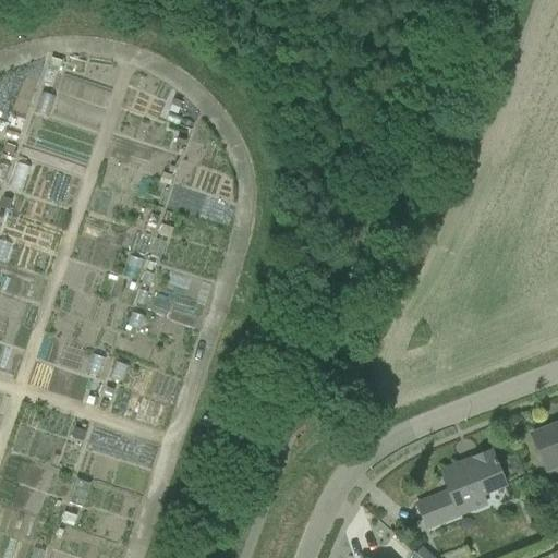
[(56,68),(59,59),(49,57),(47,65),(56,68)]
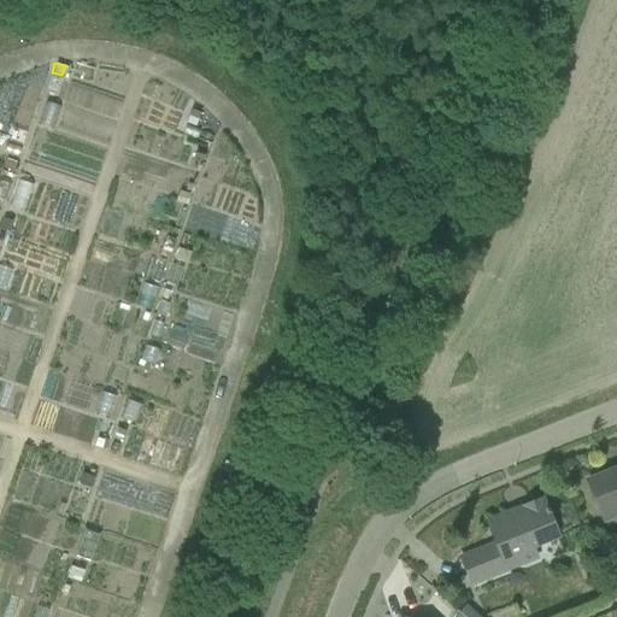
[(193,123),(198,110),(189,106),(184,119),(193,123)]
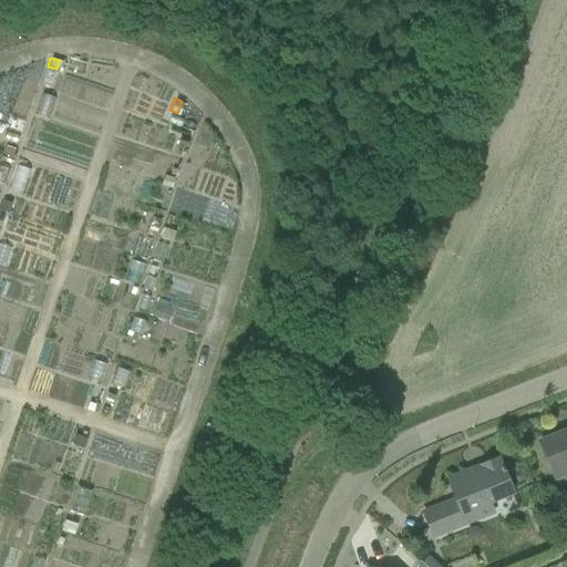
[(166,114),(164,124),(173,126),(176,117),(166,114)]
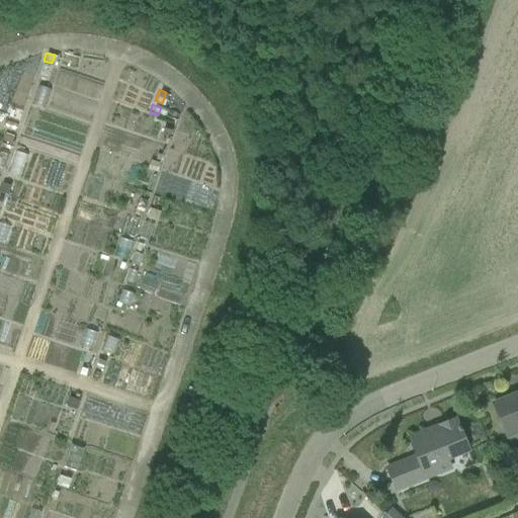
[(11,136),(14,126),(6,123),(3,133),(11,136)]
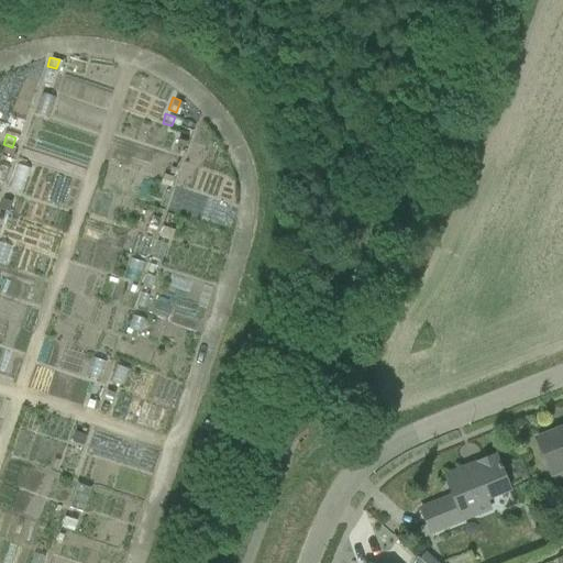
[(188,139),(178,135),(175,144),(185,147),(188,139)]
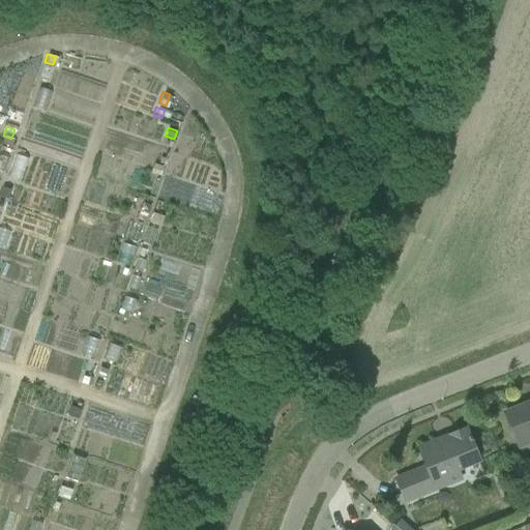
[(166,146),(157,143),(154,151),(163,154),(166,146)]
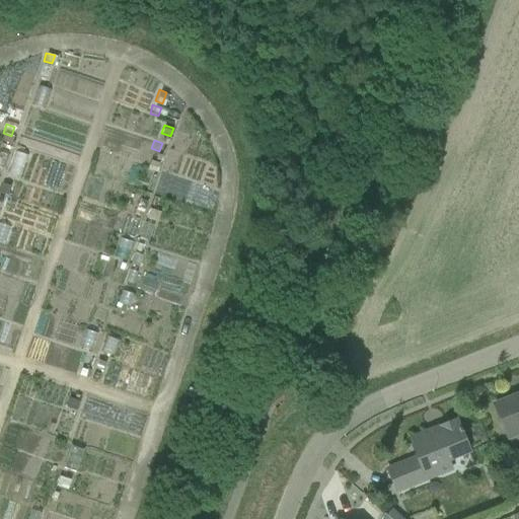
[(159,160),(150,157),(147,167),(156,170),(159,160)]
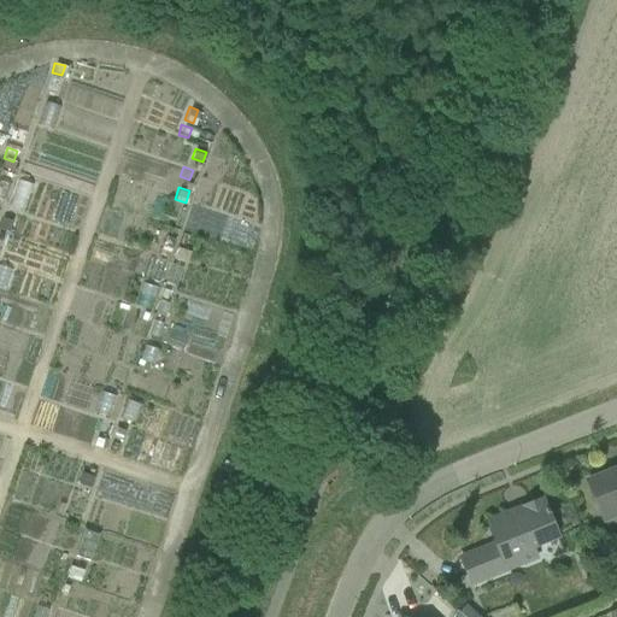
[(12,218),(3,215),(0,221),(0,227),(7,230),(12,218)]
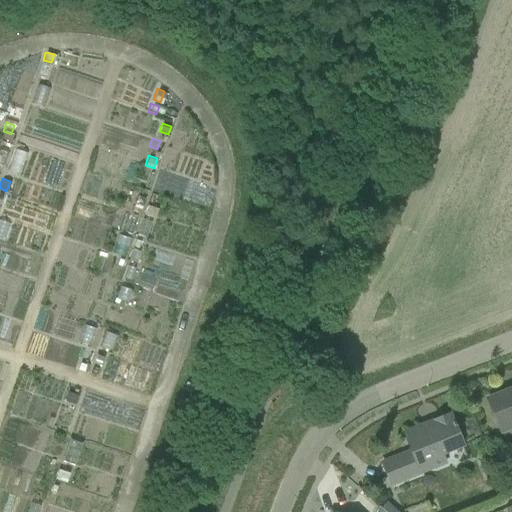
[(140,208),(145,196),(137,193),(133,205),(140,208)]
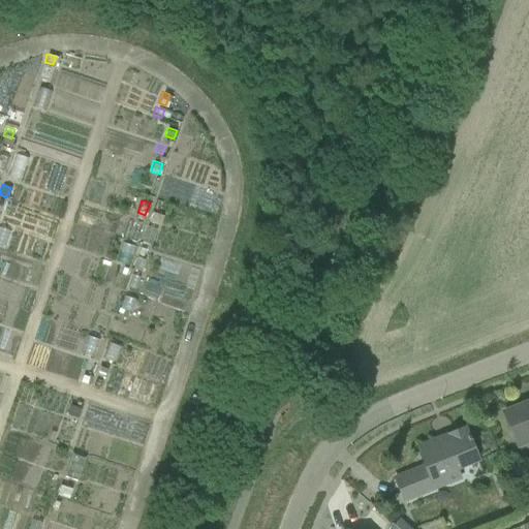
[(163,214),(152,210),(149,219),(159,223),(163,214)]
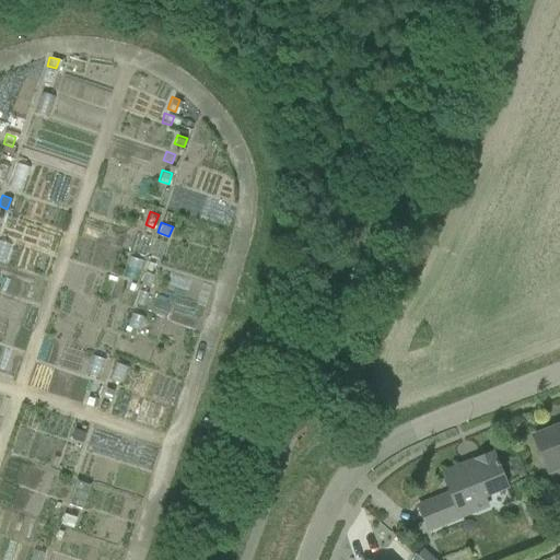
[(86,395),(83,404),(91,406),(93,397),(86,395)]
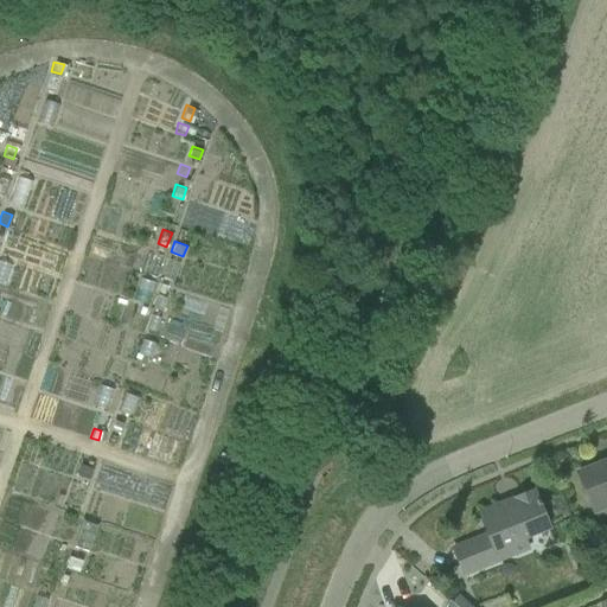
[(606,460),(576,473),(586,494),(592,511),(606,505),(606,460)]
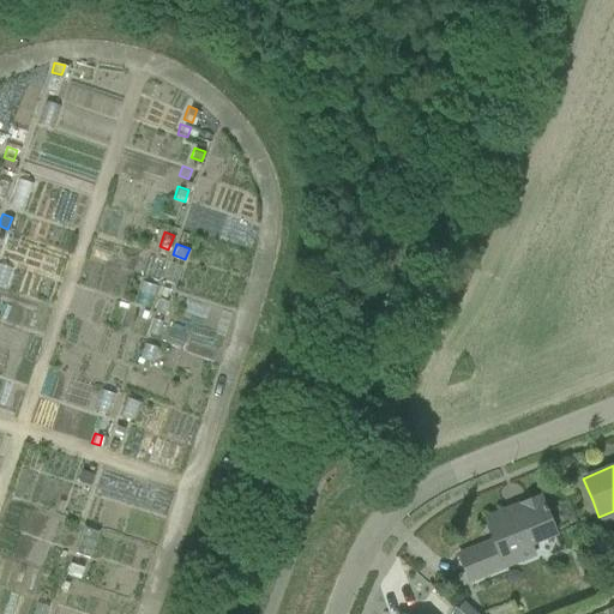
[(80,470),(77,481),(86,483),(90,474),(80,470)]
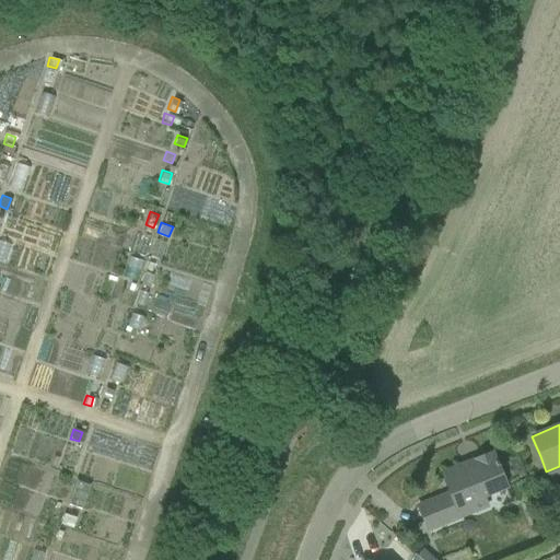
[(417,506),(426,526),(427,529),(470,511),(466,502),(504,487),(497,466),(498,465),(496,462),(494,462),(491,453),(473,461),(475,466),(443,478),(448,493),(417,506)]
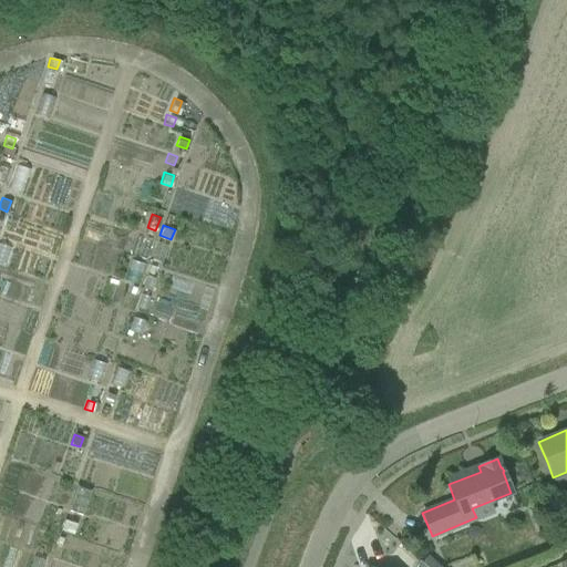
[(61,517),(63,509),(54,507),(52,515),(61,517)]
